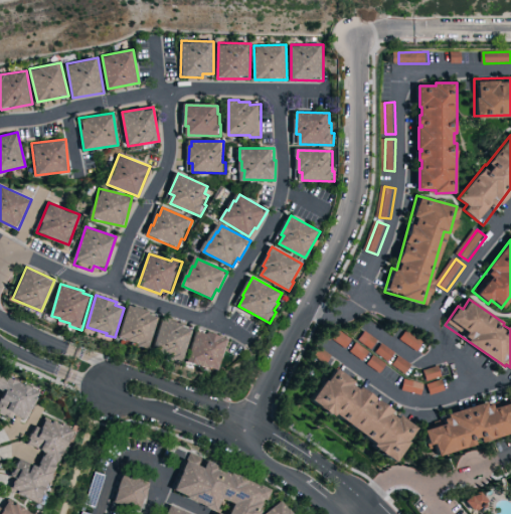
[(121,336),(132,307),(136,308),(137,306),(152,312),(150,315),(159,318),(149,346),(121,336)]
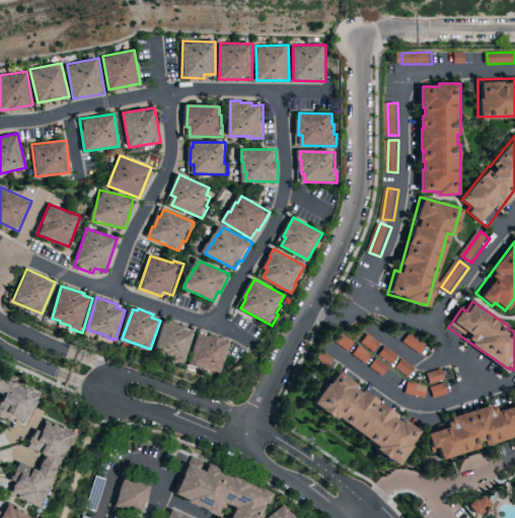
[(155,355),(167,320),(187,327),(186,329),(195,333),(184,365),(155,355)]
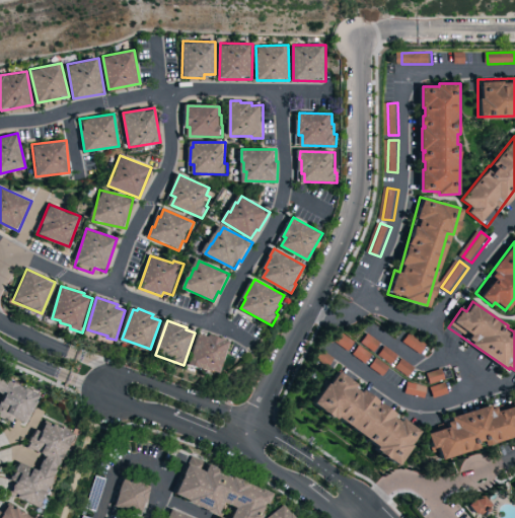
[(406,344),(423,353),(429,343),(411,334),(406,344)]
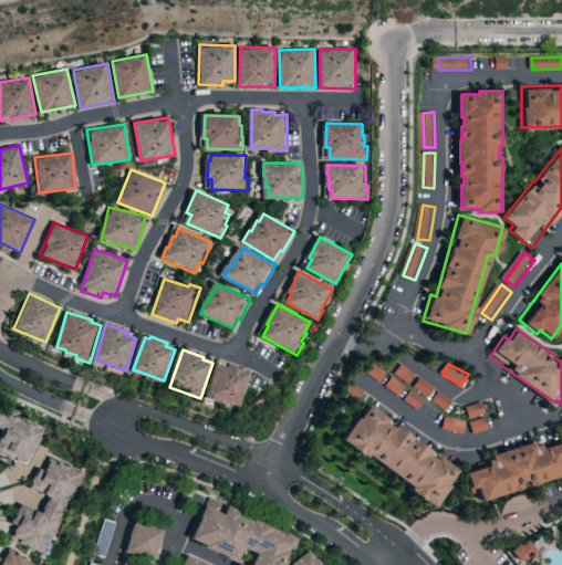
[(209,396),(219,365),(230,368),(230,366),(252,373),(242,406),(209,396)]
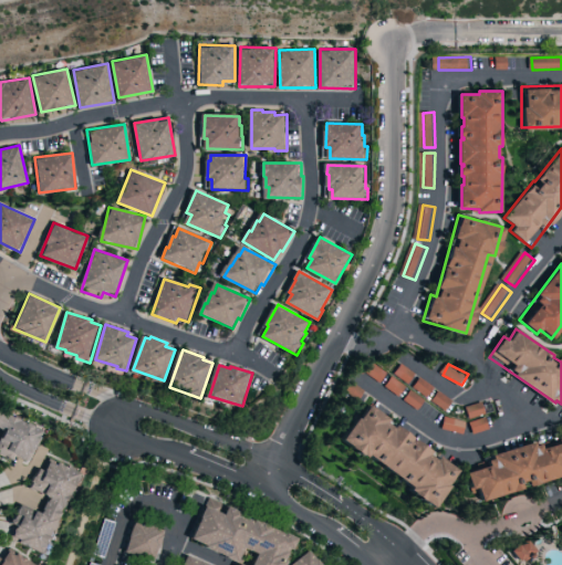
[(391,372),(375,365),(370,374),(385,382),(391,372)]
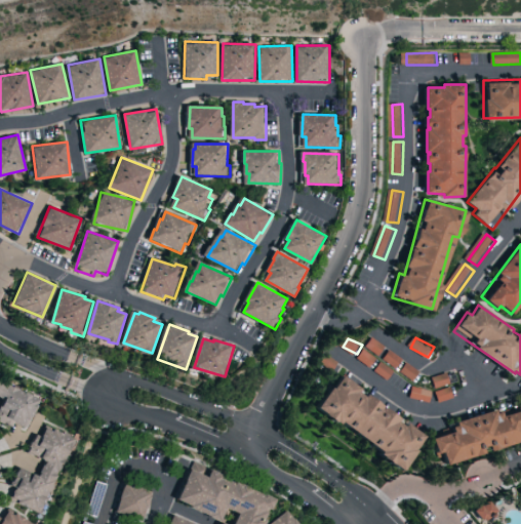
[(388,346),(377,339),(371,350),(382,356),(388,346)]
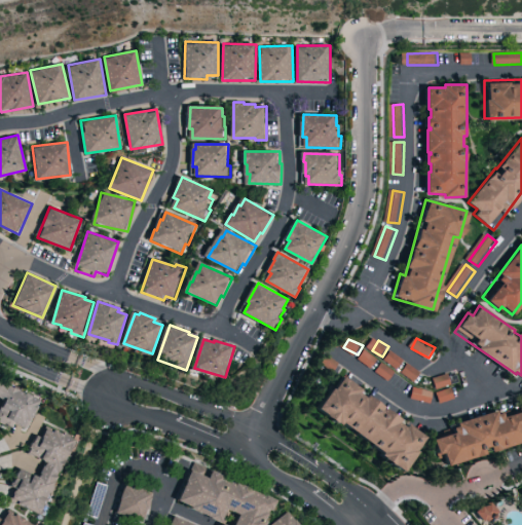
[(380,359),(367,349),(361,359),(374,368),(380,359)]
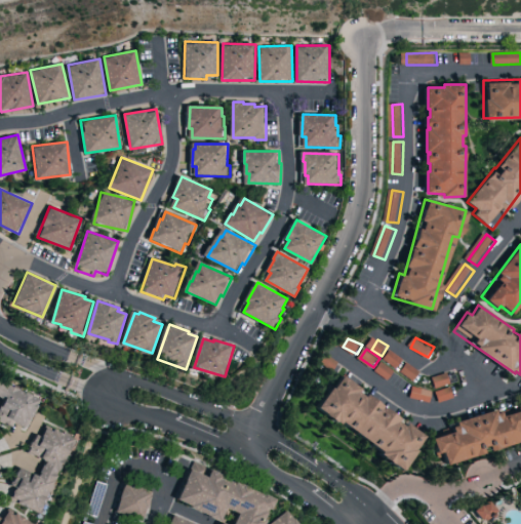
[(385,359),(398,368),(405,359),(392,350),(385,359)]
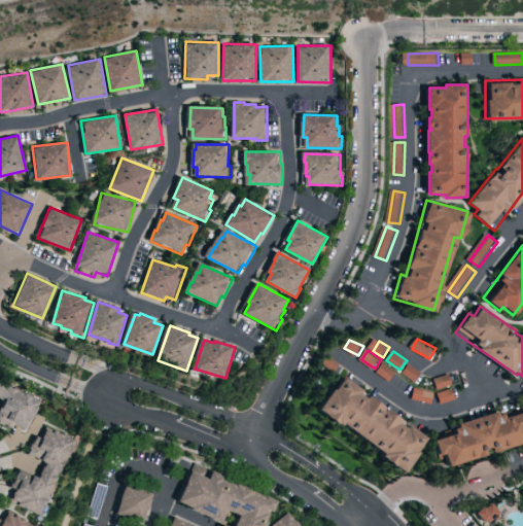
[(342,364),(330,355),(323,364),(336,374),(342,364)]
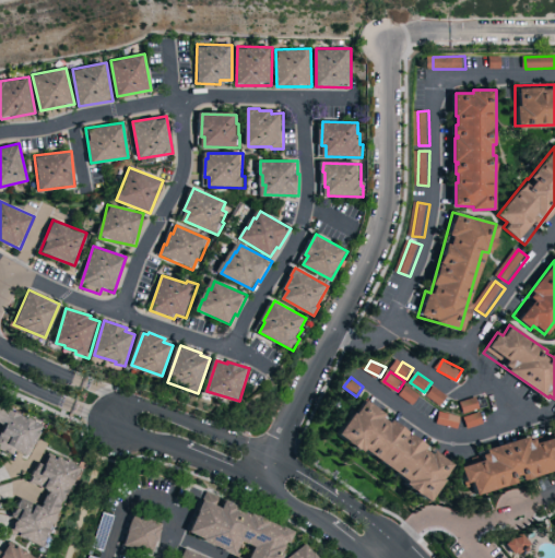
[(422,394),(409,384),(401,395),(415,404),(422,394)]
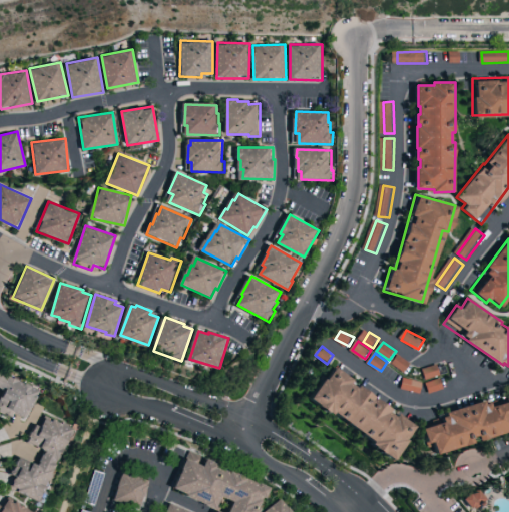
[(393,363),(405,372),(412,363),(399,354),(393,363)]
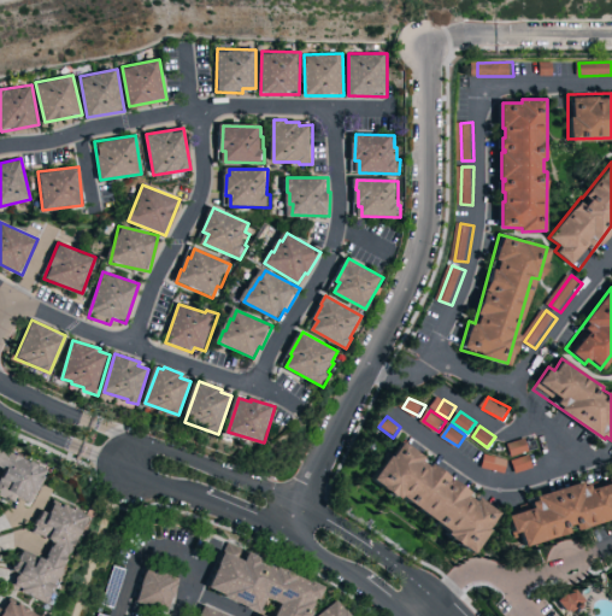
[(529,452),(527,439),(511,443),(513,456),(529,452)]
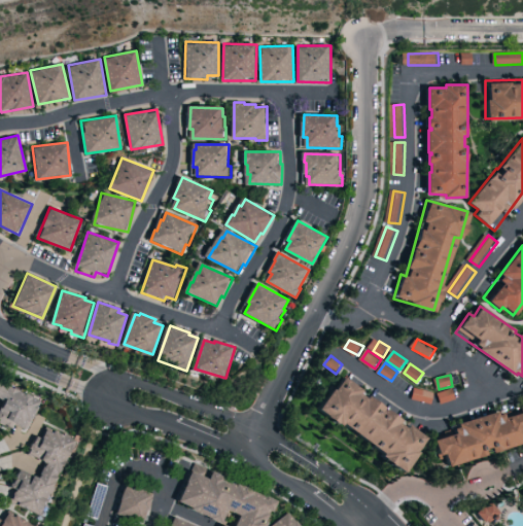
[(348,378),(364,390),(363,394),(371,399),(371,396),(405,420),(403,423),(408,427),(412,425),(429,437),(421,450),(424,452),(408,477),(387,462),(389,460),(386,458),(388,455),(348,426),(345,430),(329,419),(332,416),(324,411),(348,378)]
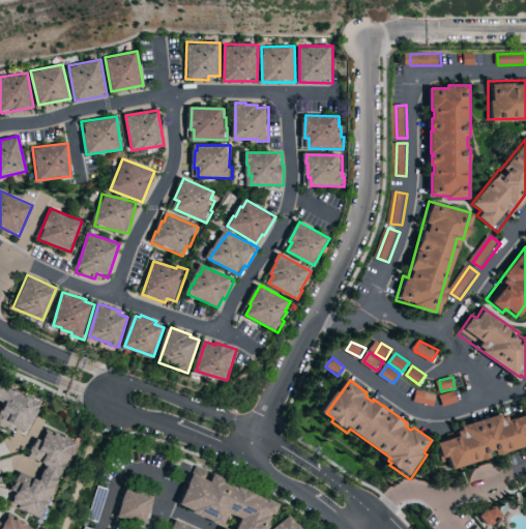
[(41,403),(0,383),(0,401),(3,403),(0,410),(0,425),(11,432),(15,425),(28,432),(41,403)]
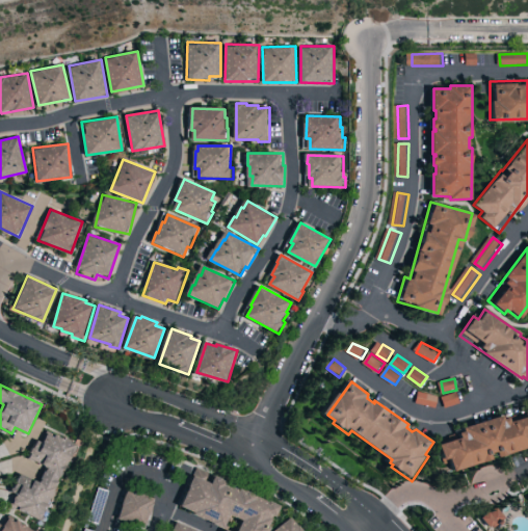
[(440,397),(420,392),(417,402),(437,407),(440,397)]
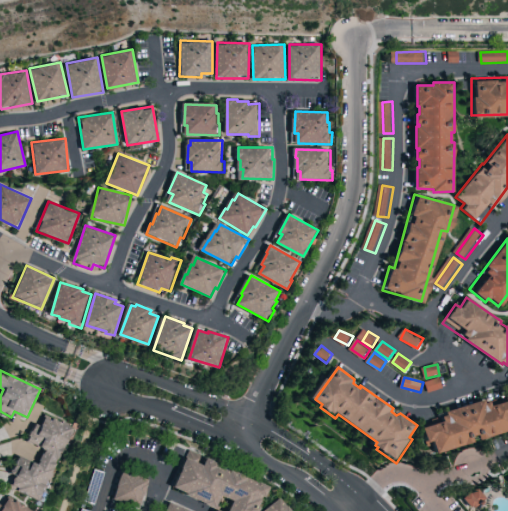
[(443,389),(441,378),(426,381),(428,391),(443,389)]
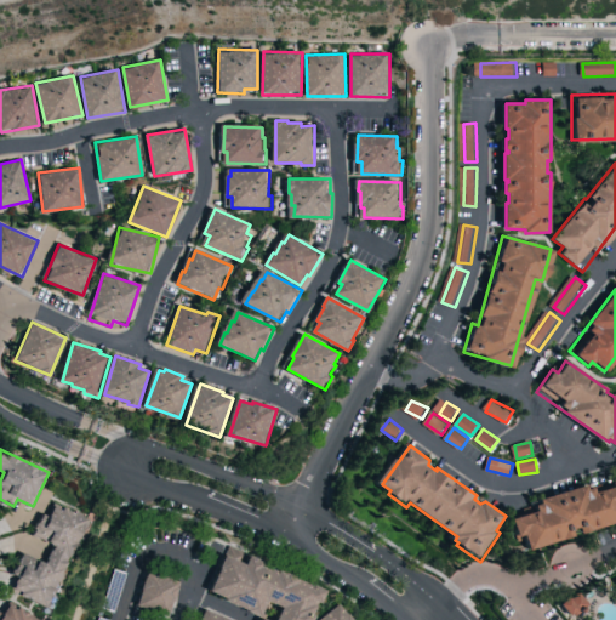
[(615,485),(592,491),(591,484),(531,500),(534,511),(511,517),(519,549),(615,523),(615,485)]
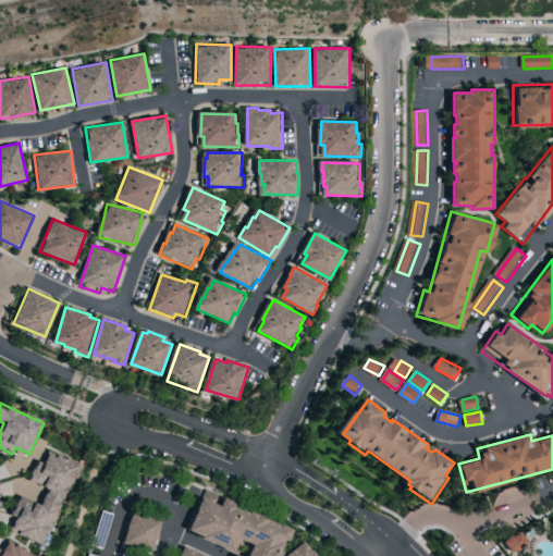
[(41,545),(78,465),(50,451),(44,464),(37,460),(29,477),(49,485),(39,505),(20,496),(11,515),(16,517),(10,530),(41,545)]
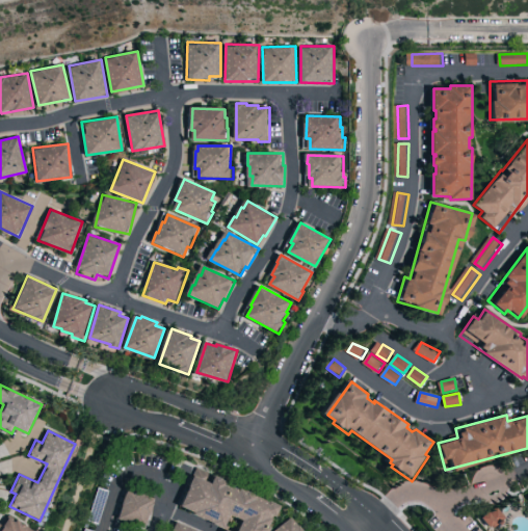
[(263,530),(275,503),(195,470),(179,508),(223,527),(229,514),(240,520),(235,530),(223,530),(263,530)]
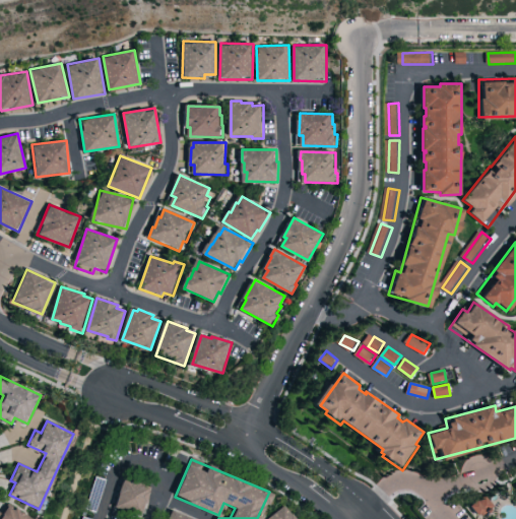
[(150,487),(124,478),(115,509),(141,517),(150,487)]
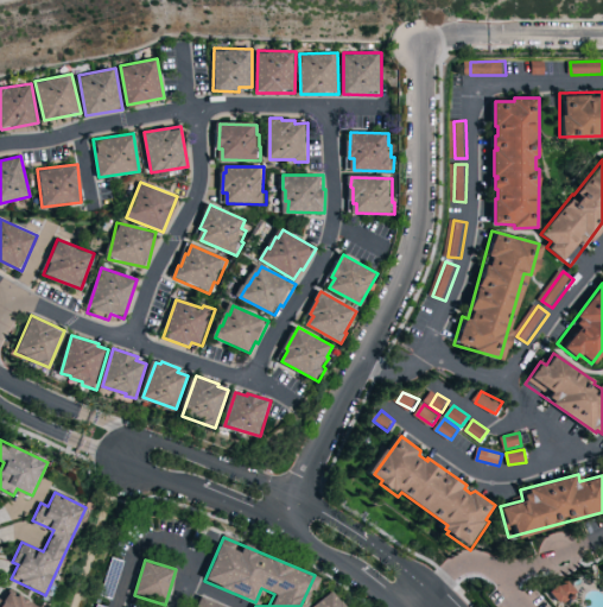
[(562,606),(579,590),(569,577),(551,593),(562,606)]
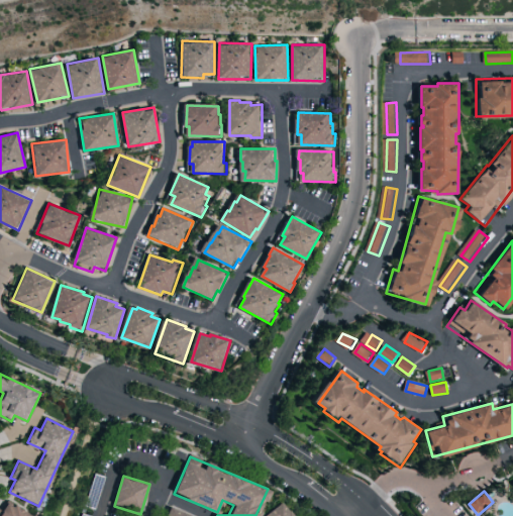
[(30,515),(8,502),(2,511),(0,510),(0,515),(30,515)]
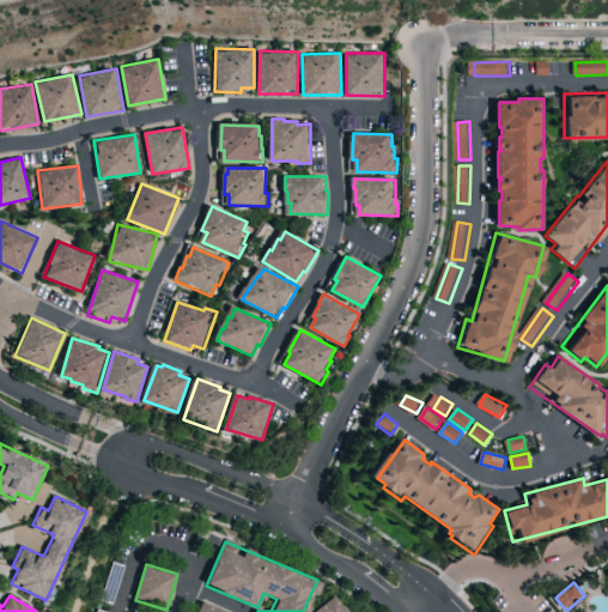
[(351,611),(339,595),(316,611),(351,611)]
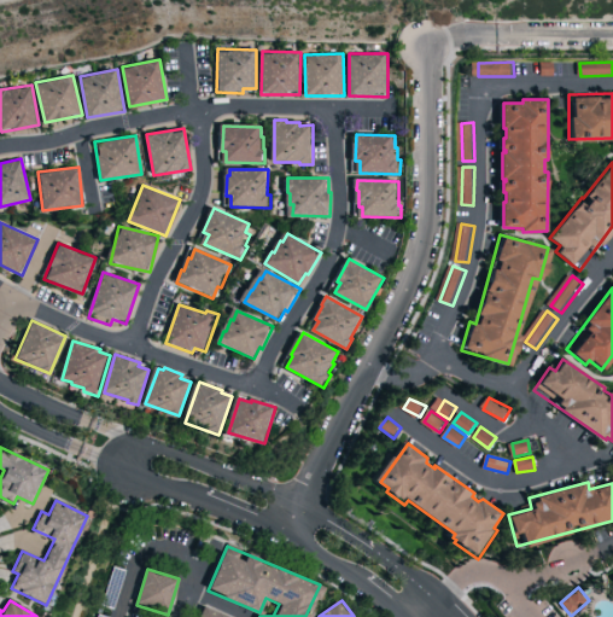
[(231,616),(203,606),(198,616),(231,616)]
